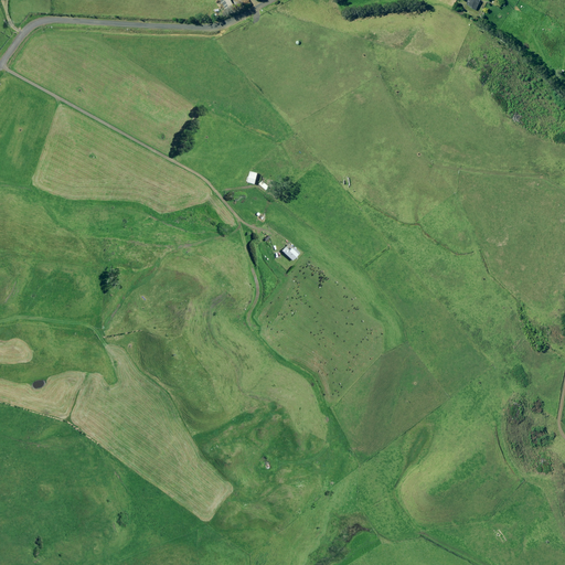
[(233,0),(222,0),(227,11),(236,7),(233,0)]
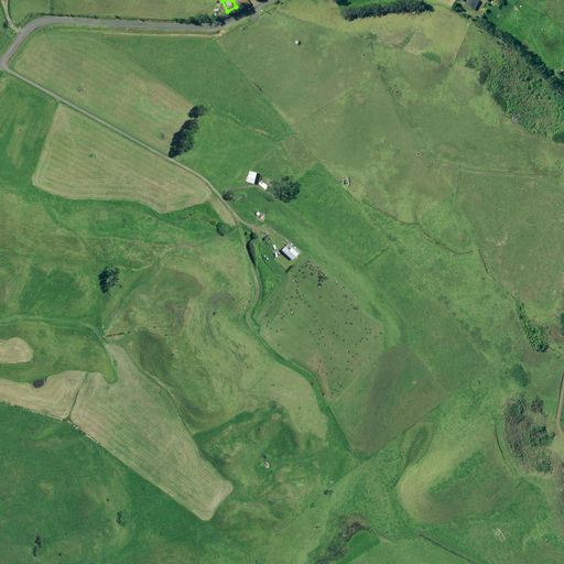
[(477,10),(481,0),(480,0),(467,0),(466,6),(477,10)]
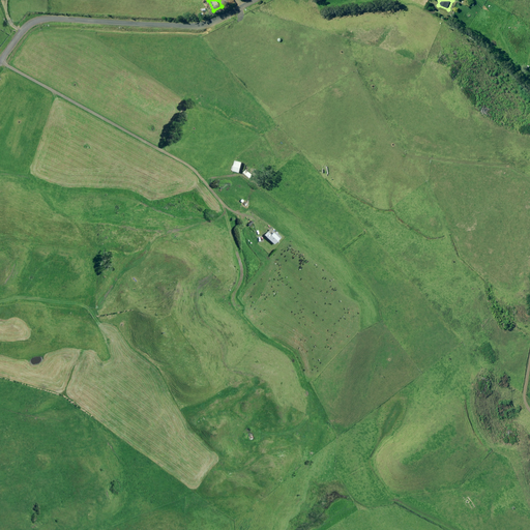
[(241,173),(243,163),(236,160),(234,171),(241,173)]
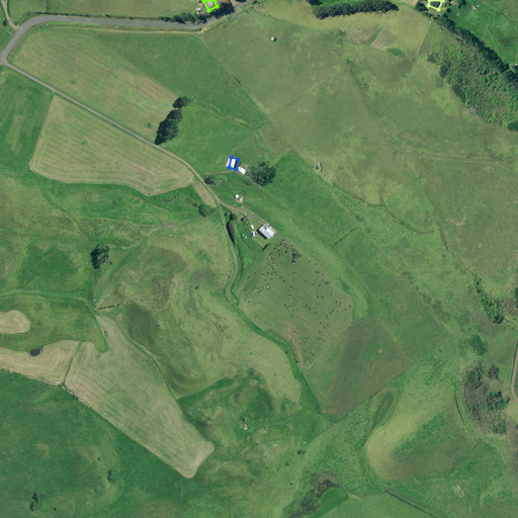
[(248,172),(241,166),(239,169),(245,175),(248,172)]
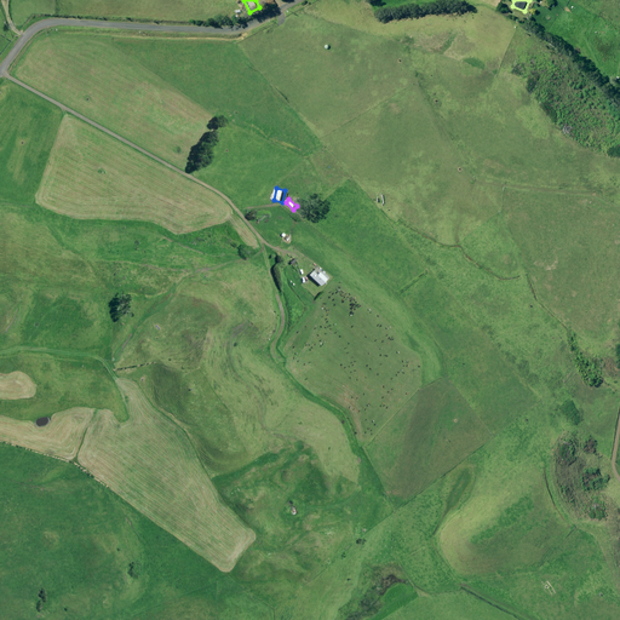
[(316,275),(313,271),(309,275),(320,286),(328,277),(322,273),(320,274),(319,273),(316,275)]
